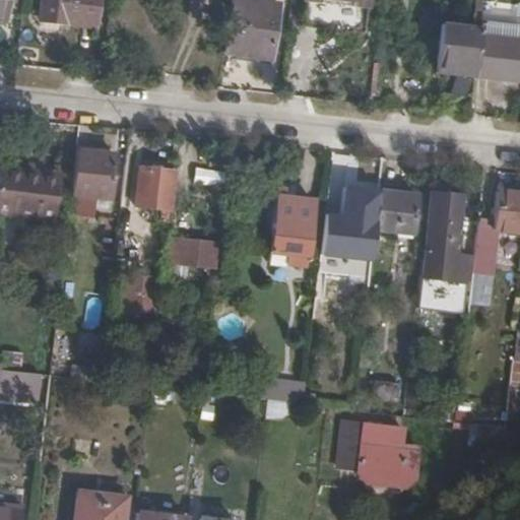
[(0,0),(0,19),(12,20),(13,0),(0,0)]
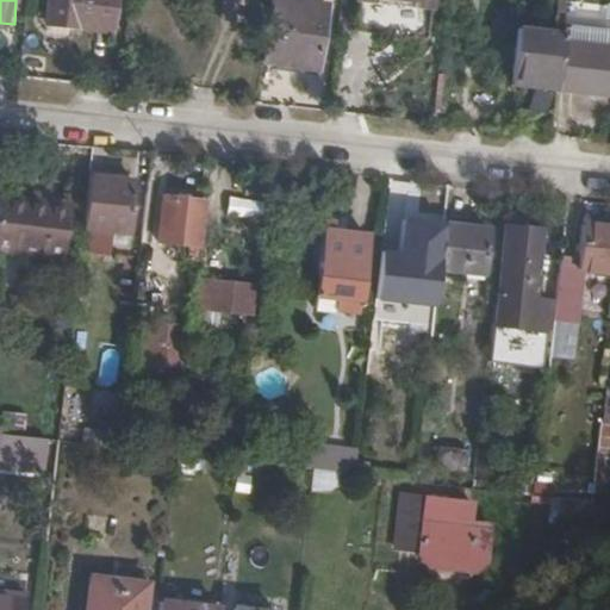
[(53,0),(51,26),(113,33),(116,0),(53,0)]
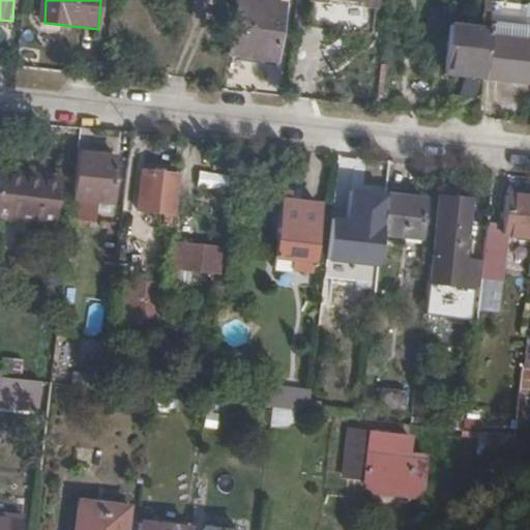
[(334,0),(331,0),(313,0),(310,28),(332,30),(334,0)]
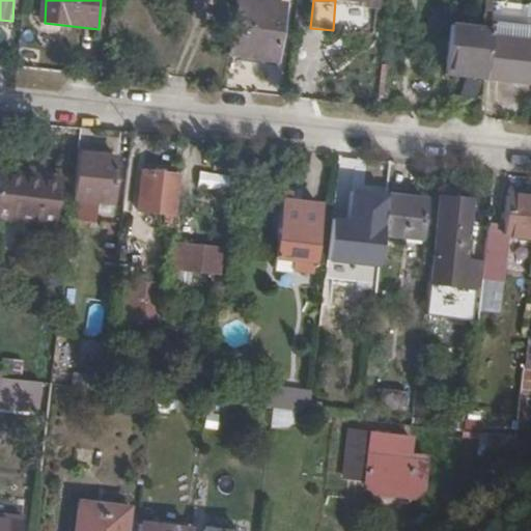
[(332,0),(335,0),(333,30),(376,34),(380,0),(332,0)]
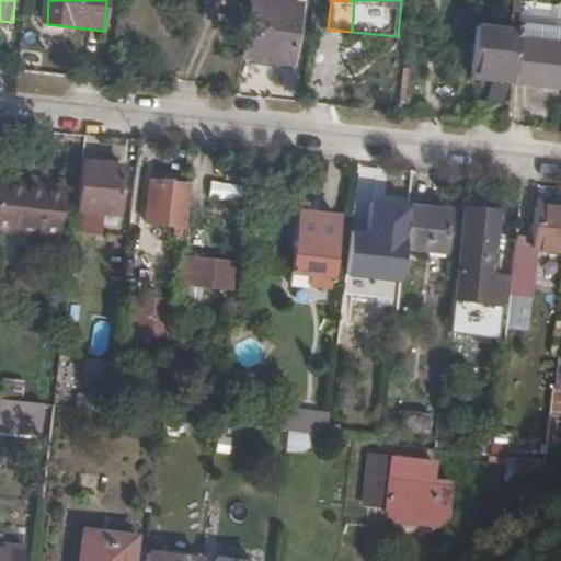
[(250,1),(241,60),(294,68),(301,9),(250,1)]
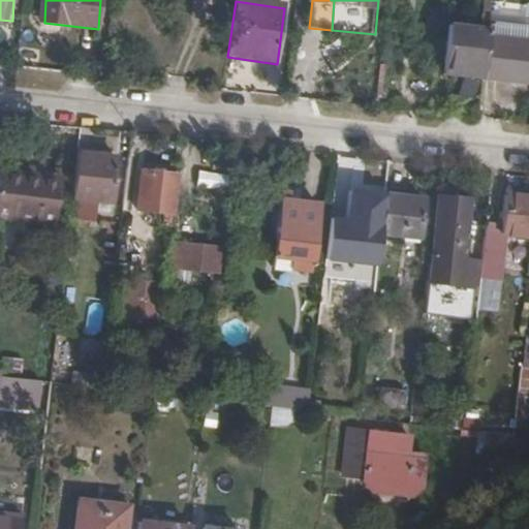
[(447,75),(487,80),(491,38),(492,32),(452,29),(447,75)]
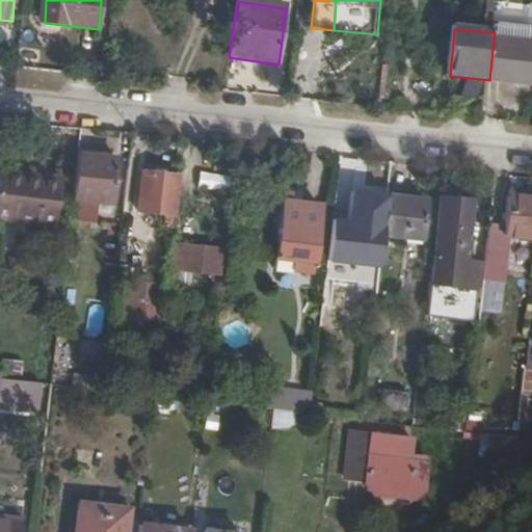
[(531,42),(494,38),(489,80),(531,84),(531,42)]
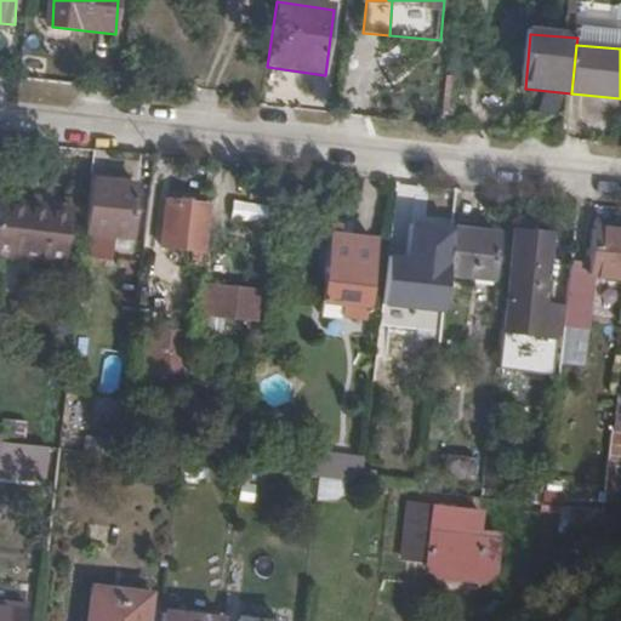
[(135,237),(141,186),(100,181),(93,233),(135,237)]
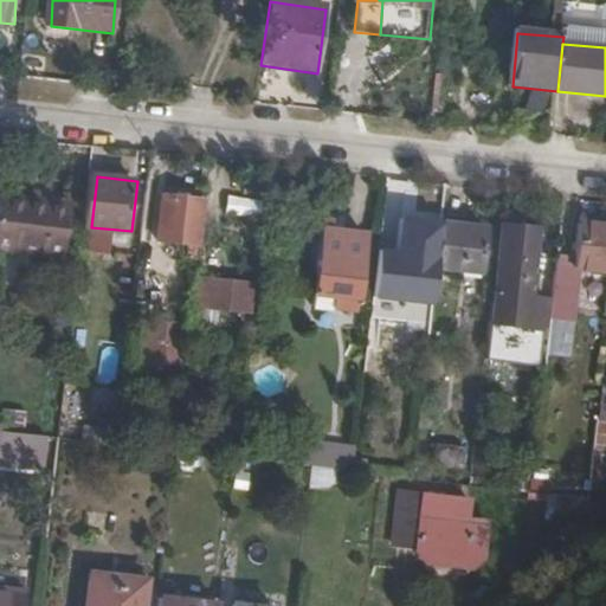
[(55,200),(39,199),(38,205),(72,208),(73,202),(73,193),(55,192),(55,200)]
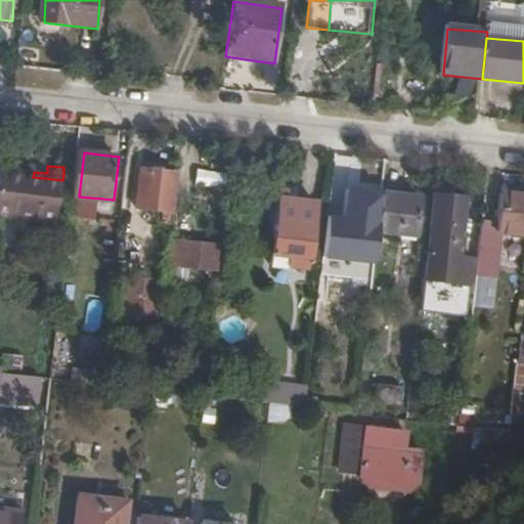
[(223,188),(226,174),(197,167),(193,181),(223,188)]
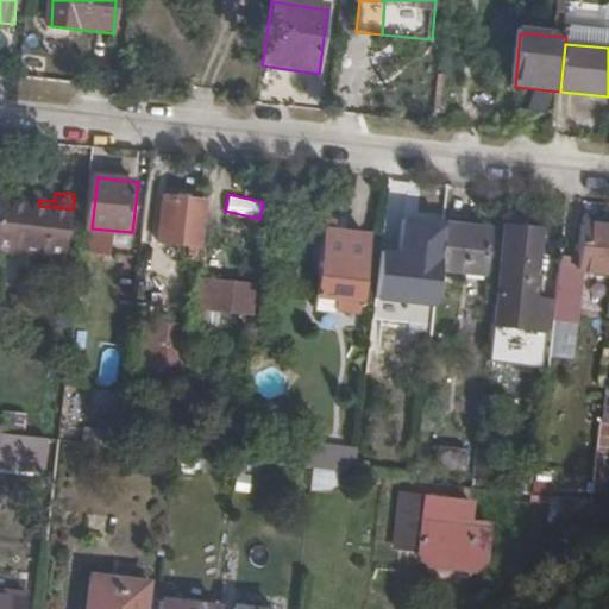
[(39,200),(0,196),(0,250),(67,258),(73,209),(38,206),(39,200)]
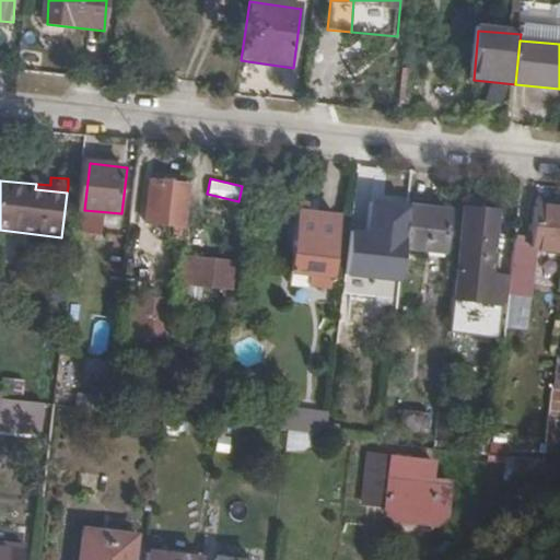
[(186,230),(190,186),(158,183),(152,225),(186,230)]
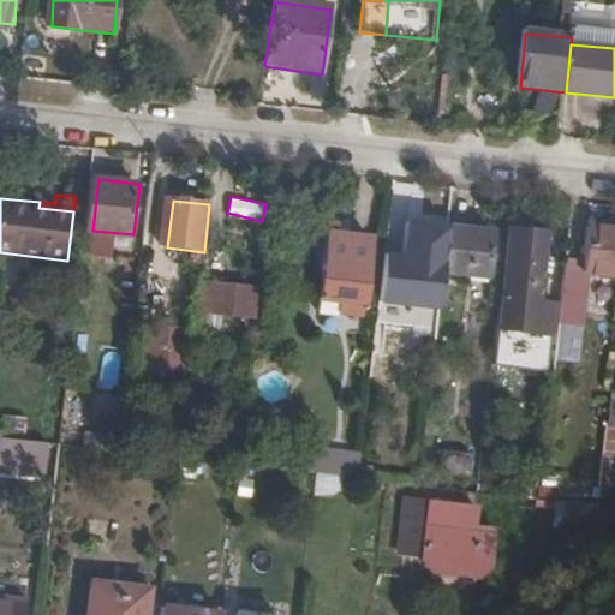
[(445,278),(451,228),(407,222),(405,244),(399,243),(398,258),(422,262),(417,304),(441,306),(445,278)]
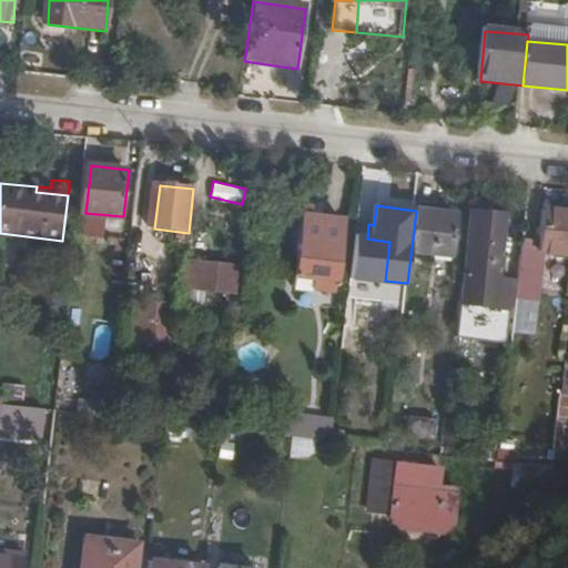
[(459,216),(416,211),(411,256),(433,259),(433,263),(454,266),(459,216)]
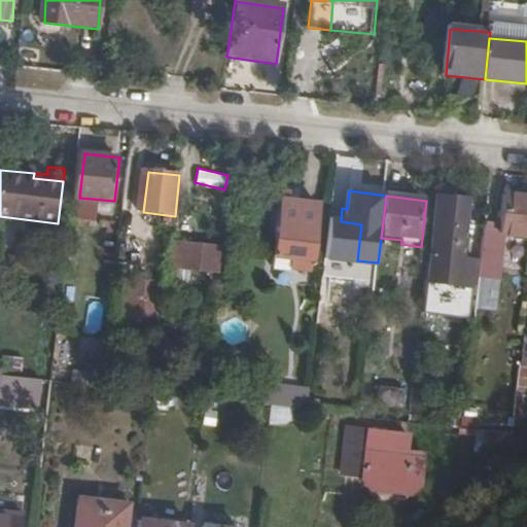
[(526,238),(526,199),(506,198),(502,236),(526,238)]
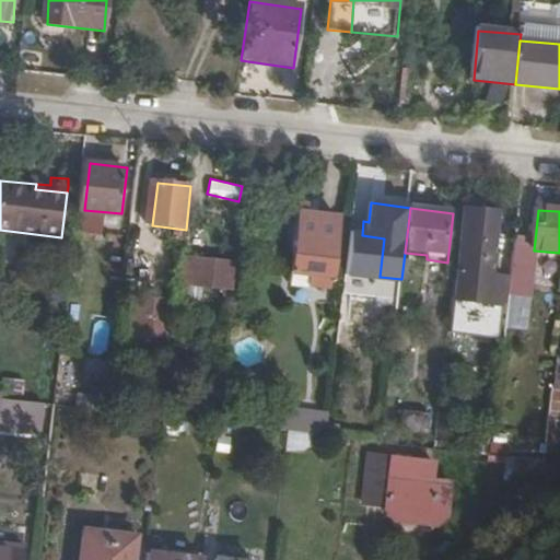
[(501,216),(466,212),(454,303),(490,307),(490,300),(505,300),(510,253),(498,252),(501,216)]
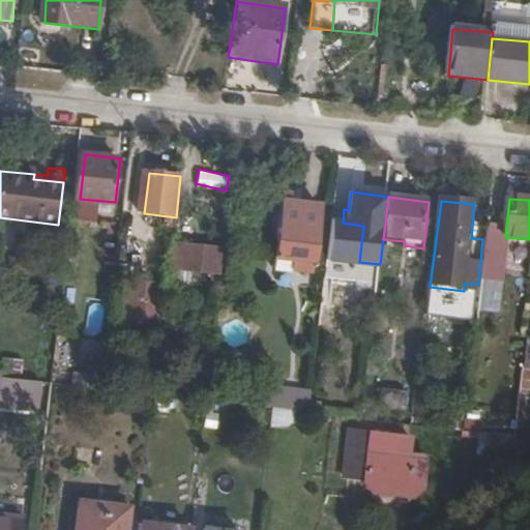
[(321,206),(283,202),(274,268),(314,272),(321,206)]
